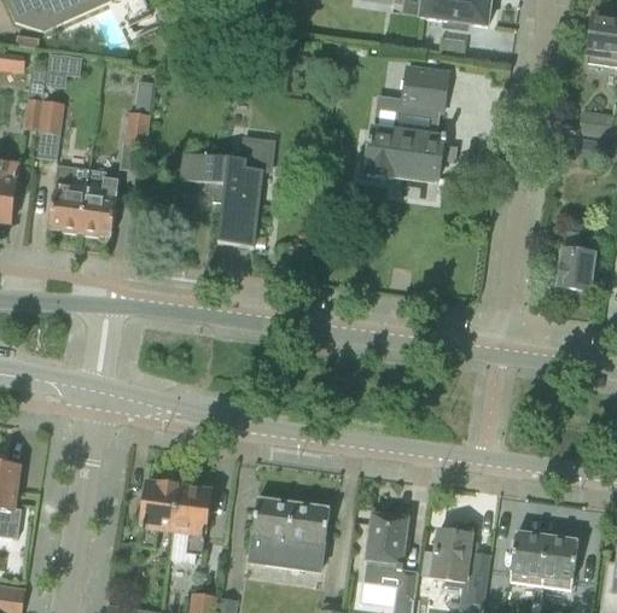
[(6,0),(9,5),(13,17),(15,17),(15,18),(16,18),(17,19),(18,19),(19,19),(21,19),(36,12),(41,24),(93,0),(6,0)]
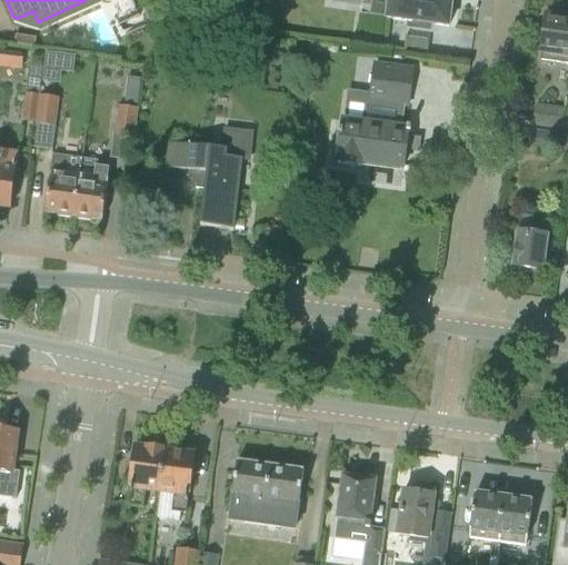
[(389,0),(387,16),(409,19),(408,25),(430,28),(431,21),(449,25),(452,0),(389,0)]
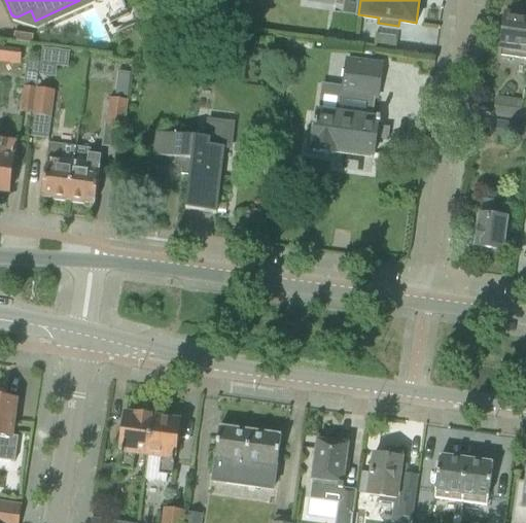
[(503,28),(500,53),(525,56),(525,14),(515,13),(516,11),(504,9),(501,28),(503,28)]
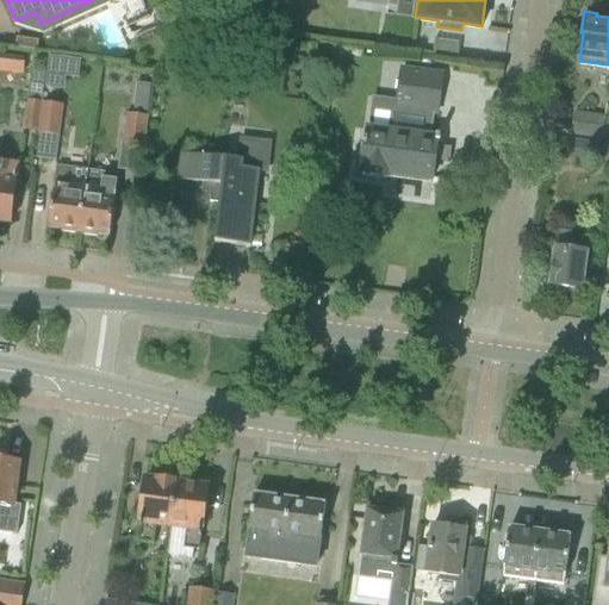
[(0,64),(28,69),(29,57),(0,52),(0,64)]
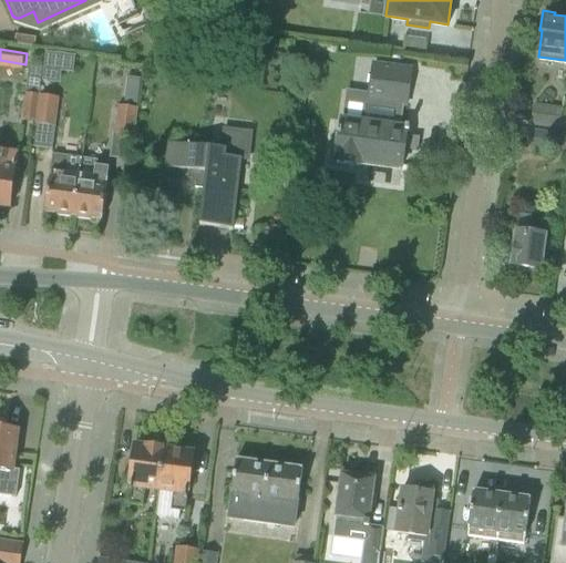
[(341,126),(339,126),(338,133),(340,133),(337,161),(360,163),(361,160),(402,164),(404,146),(418,147),(419,136),(405,134),(407,130),(409,130),(410,124),(401,123),(404,101),(407,102),(411,65),(373,61),(370,95),(364,94),(361,120),(342,118),(341,126)]
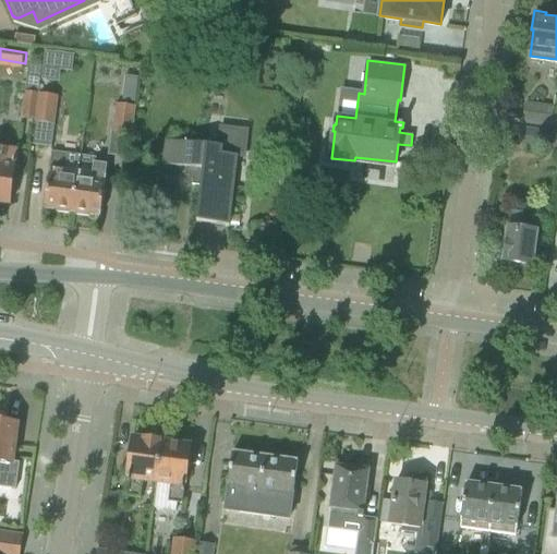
[(29,62),(23,115),(35,117),(38,92),(43,63),(29,62)]
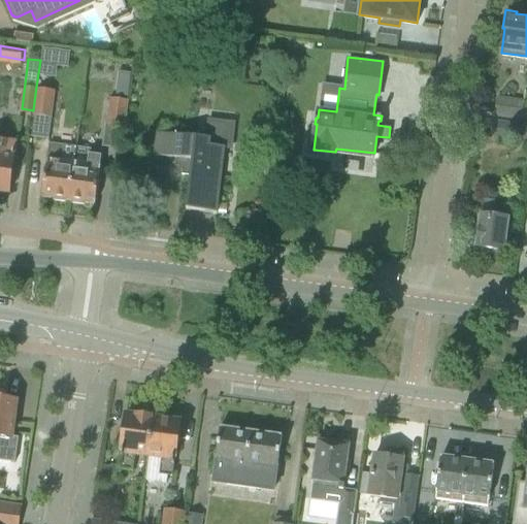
[(33,110),(30,134),(48,136),(55,89),(36,87),(33,110)]
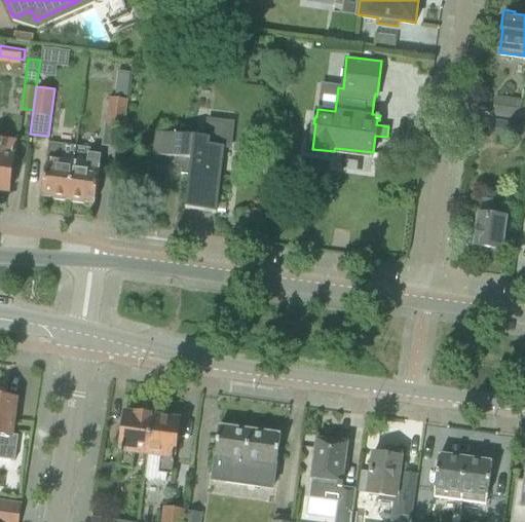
[(107,121),(104,143),(123,145),(125,123),(126,116),(128,98),(110,95),(107,121)]
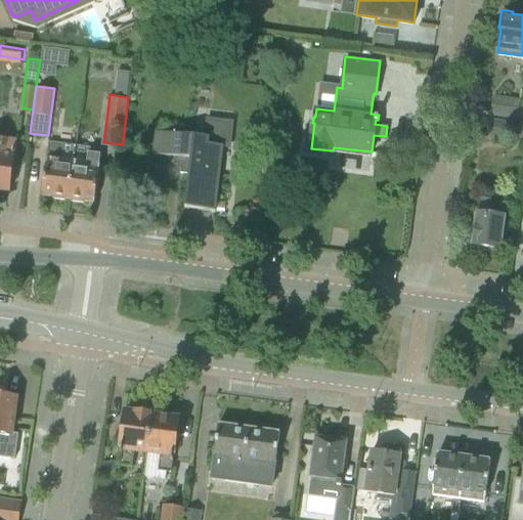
[(490,112),(517,116),(519,99),(492,95),(490,112)]
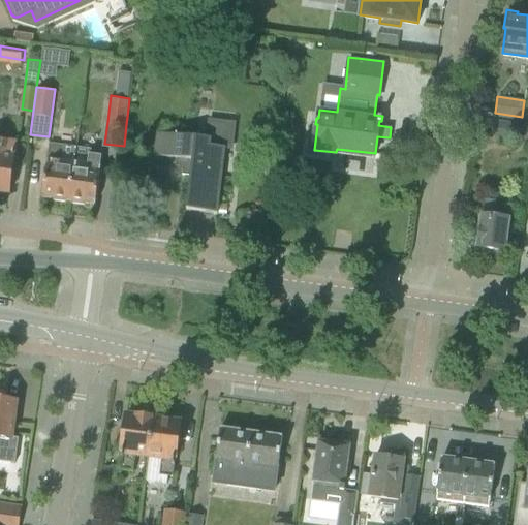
[(209,116),(206,136),(157,130),(156,133),(154,154),(176,156),(175,164),(179,165),(182,168),(182,173),(190,174),(186,208),(216,211),(223,145),(231,146),(235,119),(209,116)]
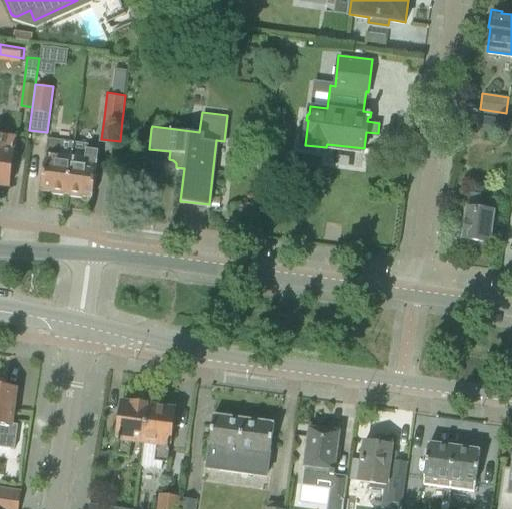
[(477,129),(511,134),(511,119),(479,115),(477,129)]
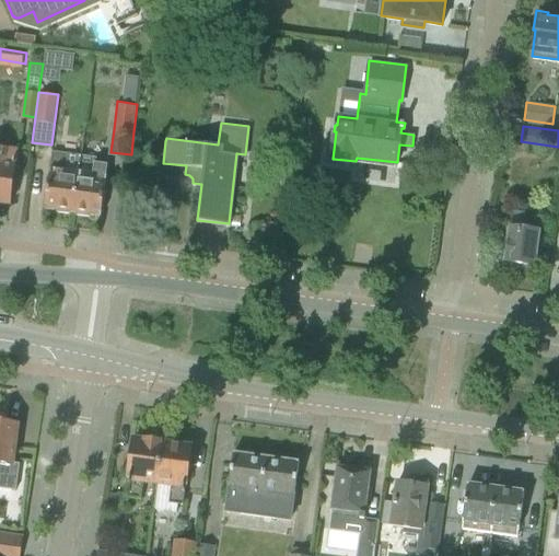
[(0,199),(11,201),(18,150),(7,148),(4,148),(0,147),(0,199)]
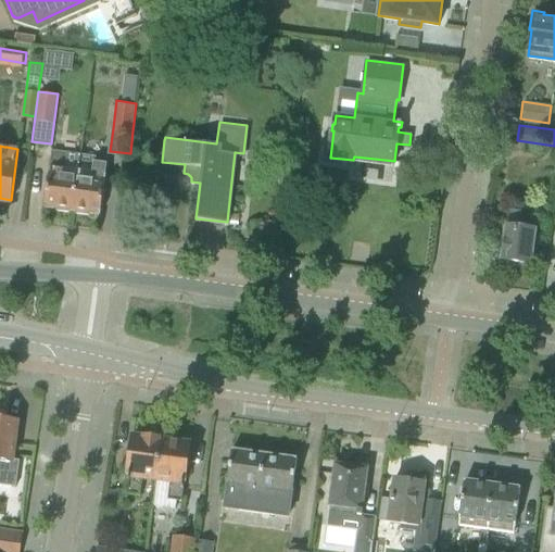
[(70,209),(73,209),(80,153),(66,151),(52,150),(46,205),(57,207),(57,209),(70,210),(70,209)]
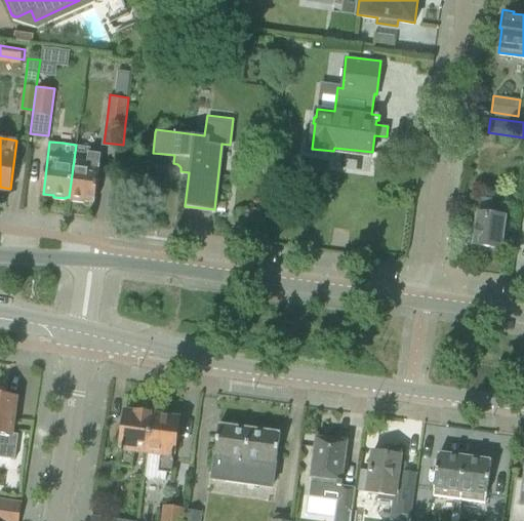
[(76,145),(69,197),(72,198),(71,199),(84,200),(84,199),(95,201),(102,148),(88,147),(76,145)]
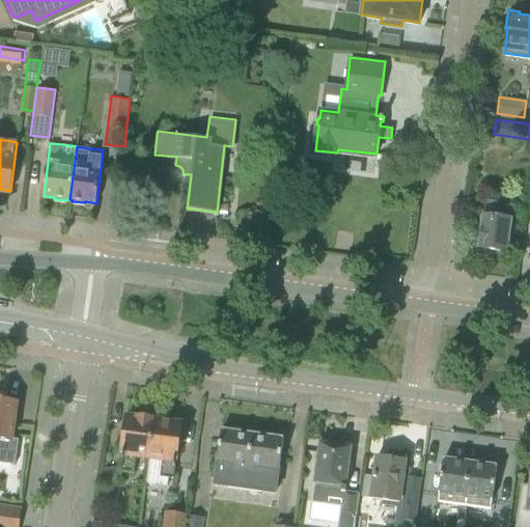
[(496,211),(498,198),(484,197),(482,214),(479,213),(478,225),(481,226),(478,246),(492,248),(492,251),(504,253),(504,250),(507,250),(512,214),(496,211)]
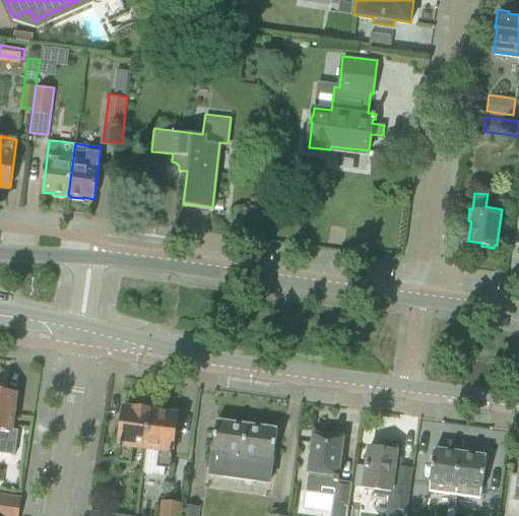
[(0,451),(14,453),(17,429),(11,428),(16,392),(5,391),(5,390),(2,389),(2,387),(0,386),(0,451)]
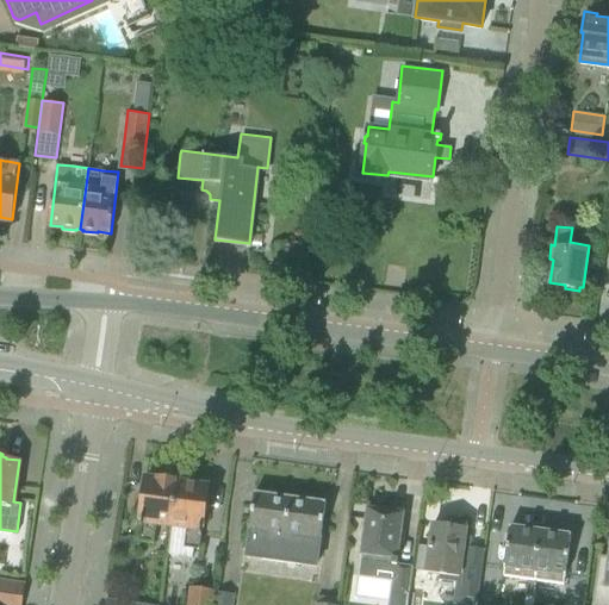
[(156,522),(171,523),(176,479),(145,474),(137,535),(137,538),(140,538),(154,541),(156,522)]
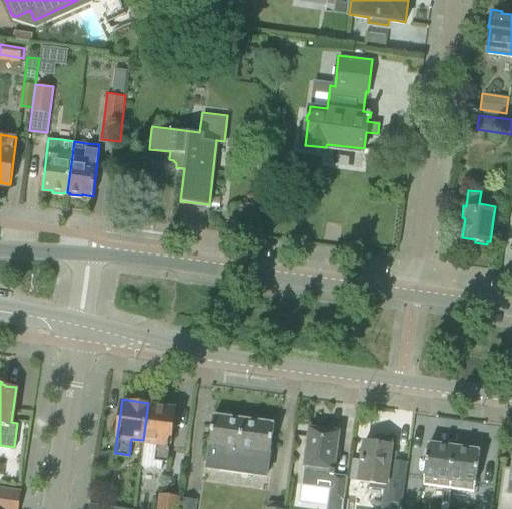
[(148,403),(143,440),(139,464),(161,467),(162,459),(166,460),(174,407),(163,405),(163,403),(151,401),(151,403),(148,403)]
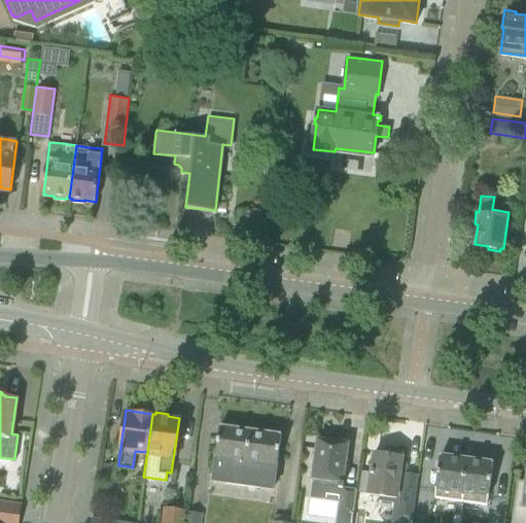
[(216,445),(213,473),(244,477),(250,427),(219,423),(216,445)]
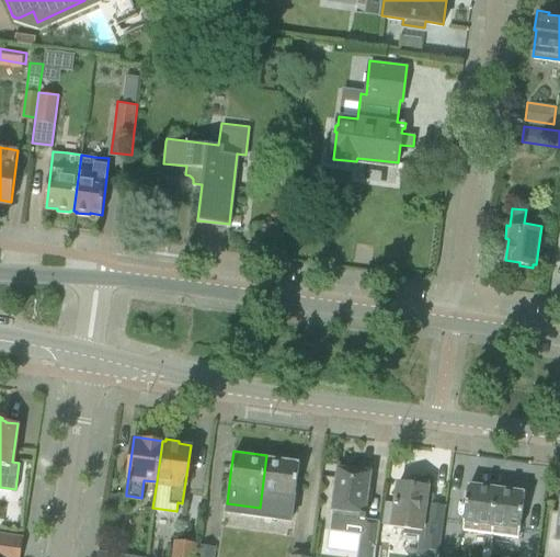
[(266,455),(260,508),(293,513),(296,481),(299,459),(266,455)]
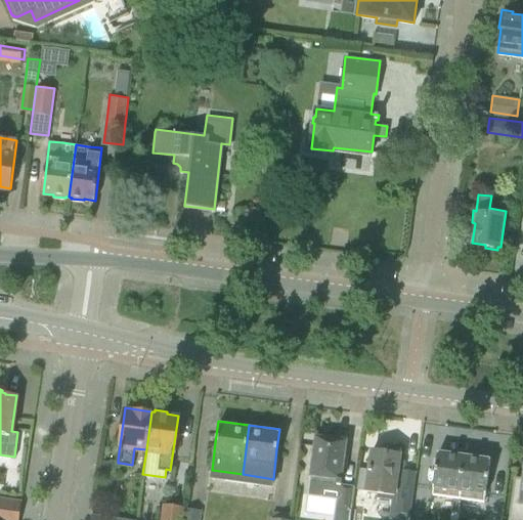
[(341,512),(343,513),(350,514),(354,483),(341,481),(346,438),(315,434),(312,456),(309,457),(308,465),(311,467),(307,491),(307,492),(308,494),(308,496),(309,497),(311,499),(313,500),(315,500),(316,500),(318,500),(319,500),(320,499),(321,497),(322,496),(323,494),(339,496),(338,505),(338,506),(338,508),(338,509),(339,511),(341,512)]
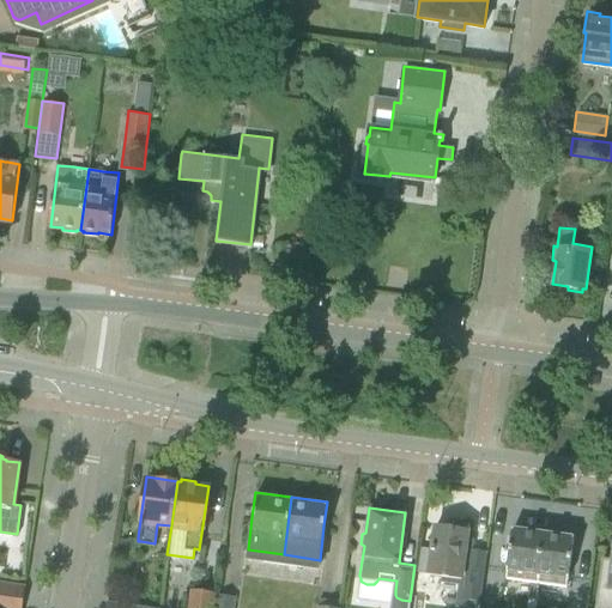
[(429,571),(443,572),(443,575),(443,576),(444,577),(444,578),(446,579),(447,581),(448,582),(450,582),(452,583),(453,583),(455,582),(456,582),(458,581),(459,579),(460,578),(461,577),(461,576),(461,575),(465,552),(468,553),(471,537),(467,536),(470,521),(453,518),(452,526),(435,524),(429,571)]
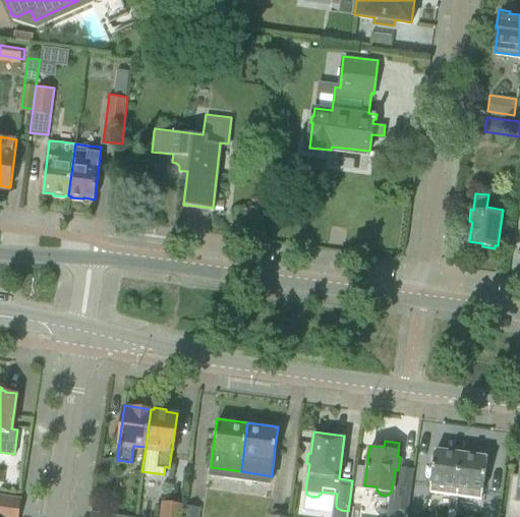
[(429,490),(455,494),(461,452),(436,448),(429,490)]
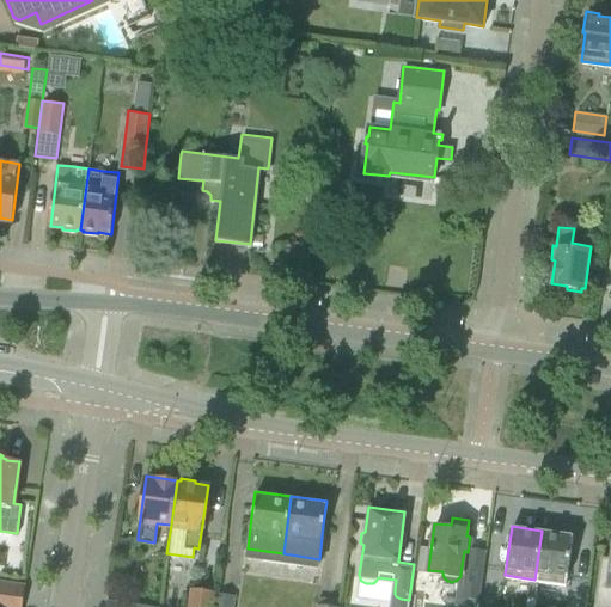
[(542,531),(535,580),(537,580),(553,582),(564,583),(568,558),(572,534),(542,531)]
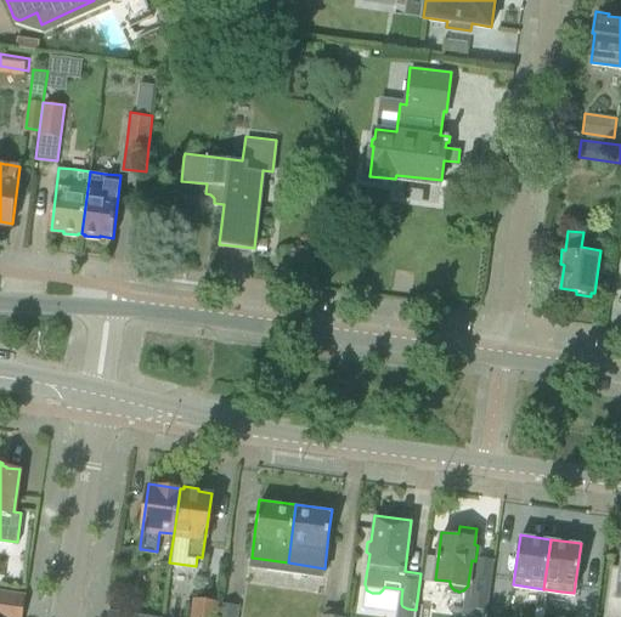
[(122,544),(119,559),(141,562),(142,549),(140,549),(140,545),(130,543),(130,545),(122,544)]
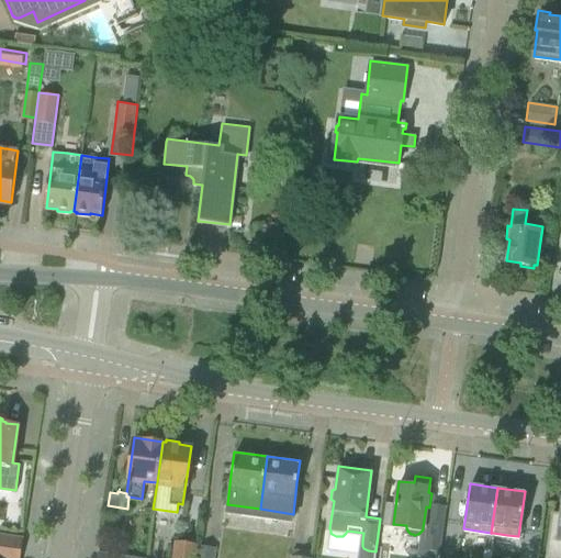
[(560,512),(552,511),(546,557),(560,557),(560,512)]
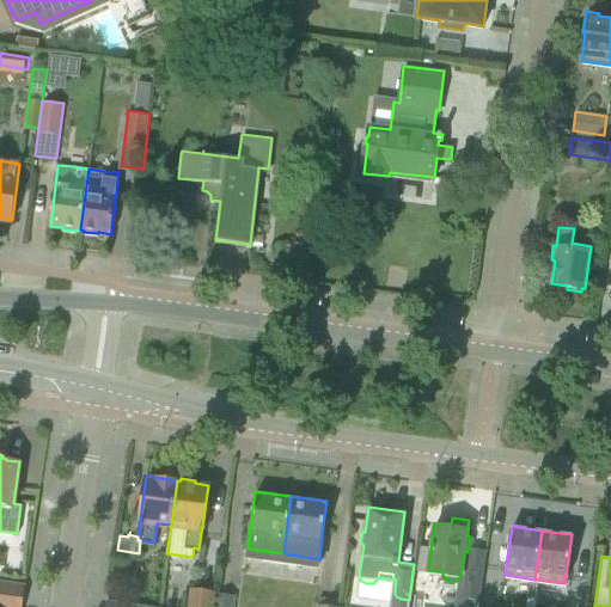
[(0,606),(2,594),(23,598),(24,583),(0,578),(0,606)]
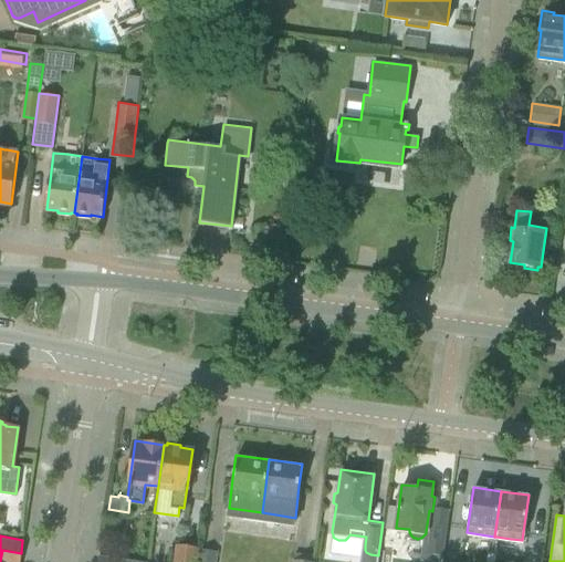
[(177,544),(174,561),(198,561),(201,548),(177,544)]
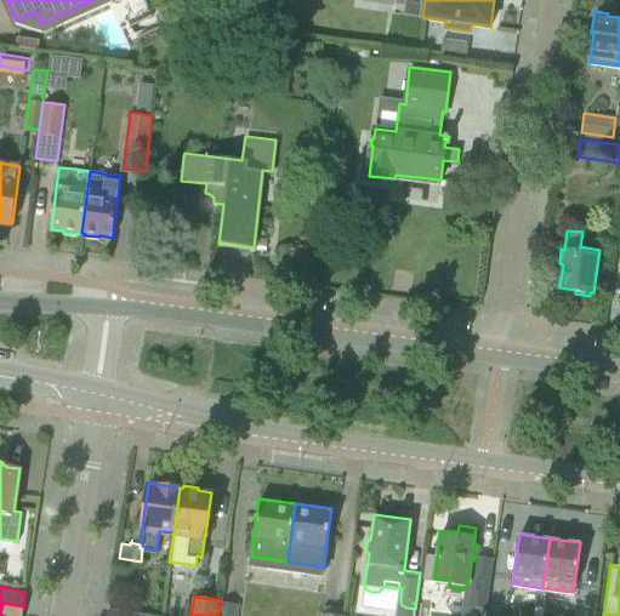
[(221,600),(217,615),(238,615),(240,603),(221,600)]
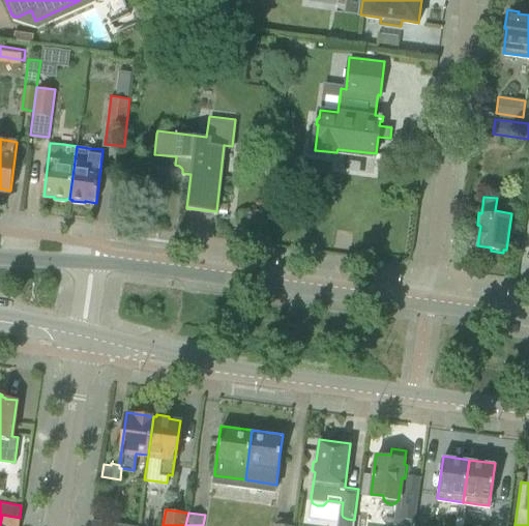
[(2,515),(0,525),(18,525),(20,518),(2,515)]
